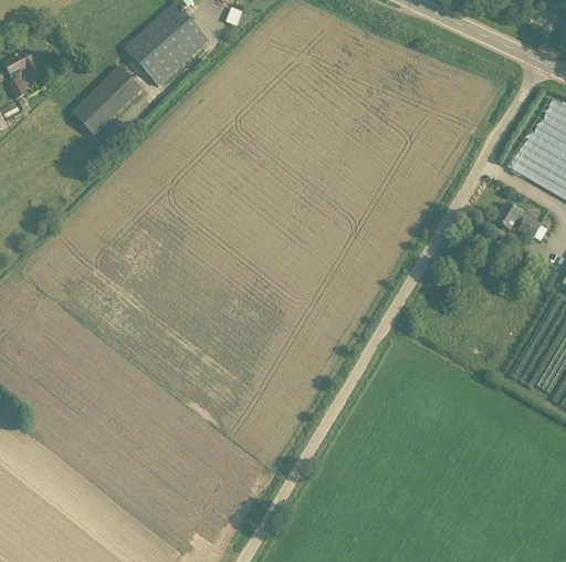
[(176,1),(124,47),(157,84),(208,39),(176,1)]
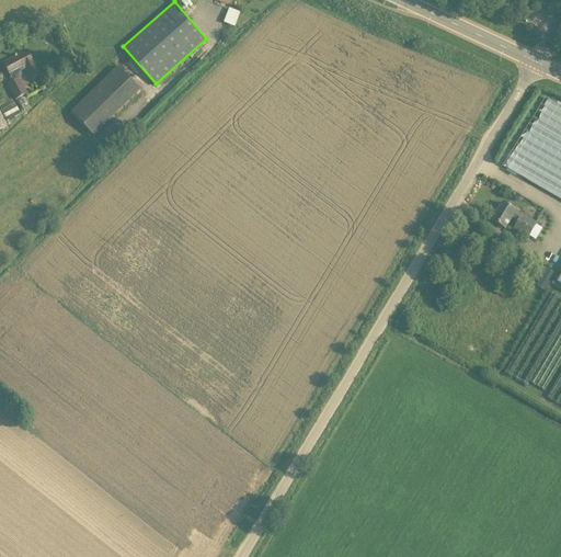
[(225,19),(236,22),(241,7),(230,3),(225,19)]
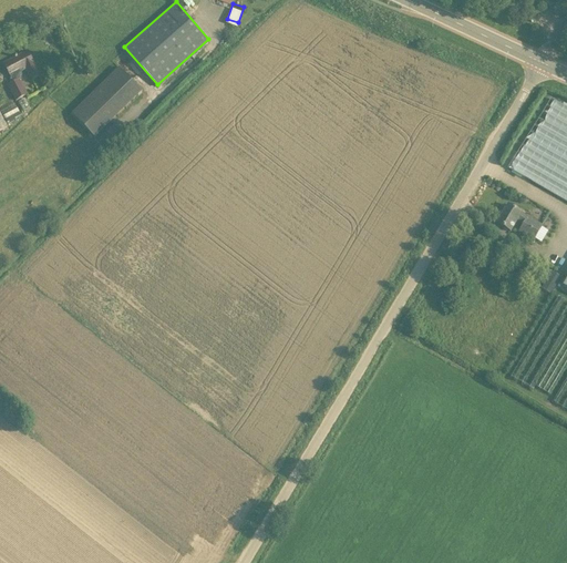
[(26,64),(32,77),(40,72),(28,47),(3,60),(10,72),(11,74),(11,77),(12,80),(8,82),(16,96),(28,91),(20,78),(22,69),(21,68),(26,64)]
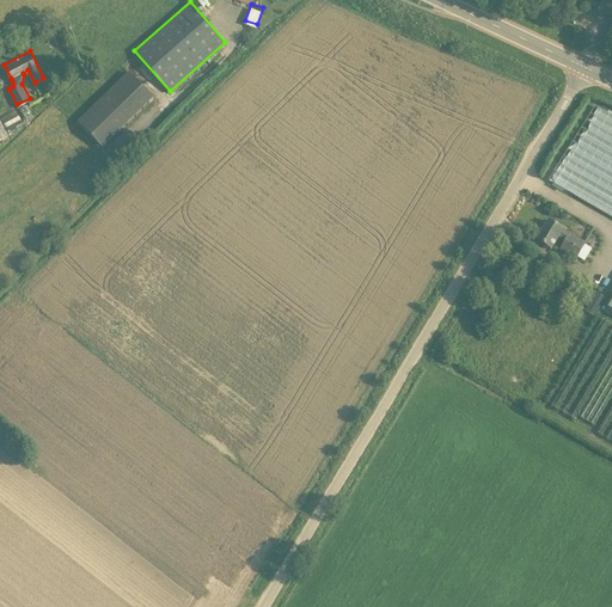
[(101,145),(153,94),(128,68),(77,118),(101,145)]
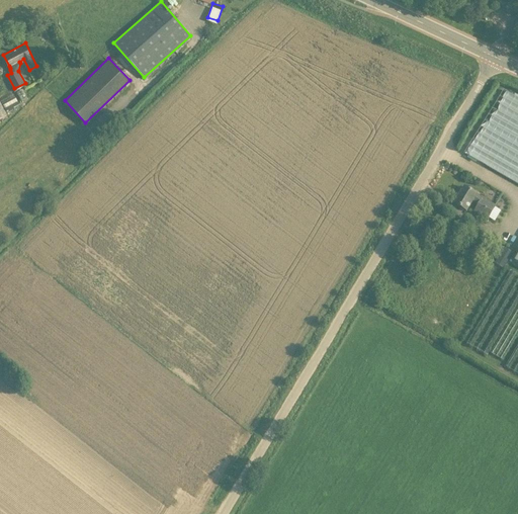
[(17,101),(5,107),(0,97),(0,115),(7,111),(7,110),(19,103),(17,101)]
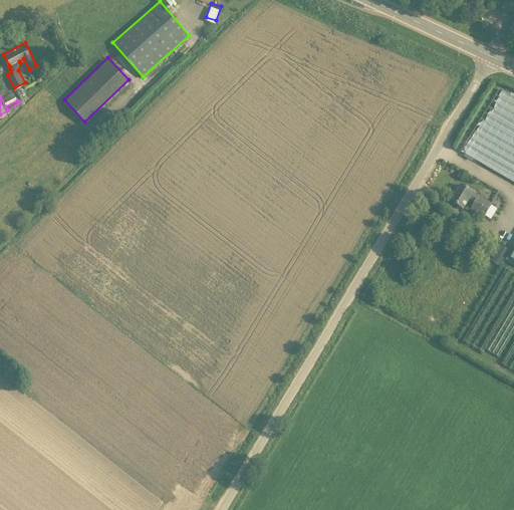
[(471,207),(484,215),(492,201),(479,193),(478,194),(472,191),(473,190),(460,183),(450,200),(463,207),(470,196),(475,200),(471,207)]
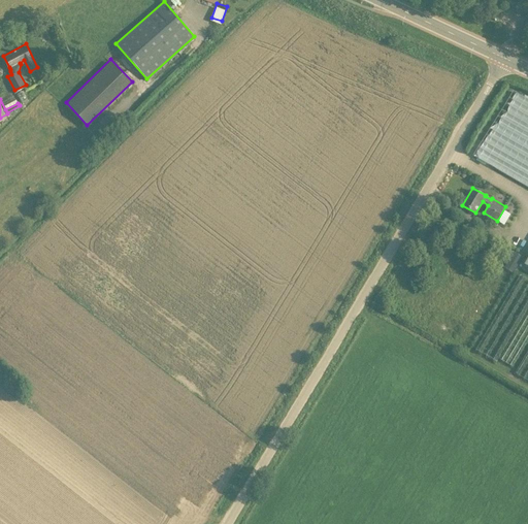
[(513,269),(520,257),(513,253),(505,265),(513,269)]
